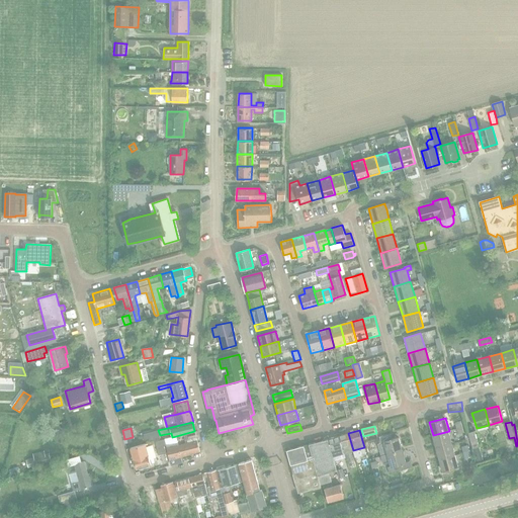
[(182,462),(181,457),(200,451),(194,431),(183,434),(186,443),(167,448),(171,465),(182,462)]
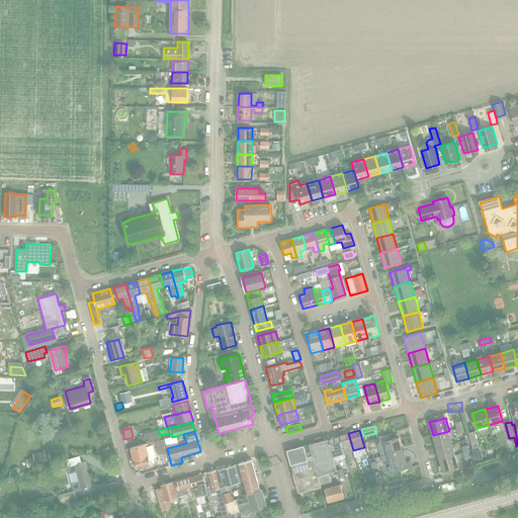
[(436,447),(452,442),(449,431),(433,435),(436,447)]
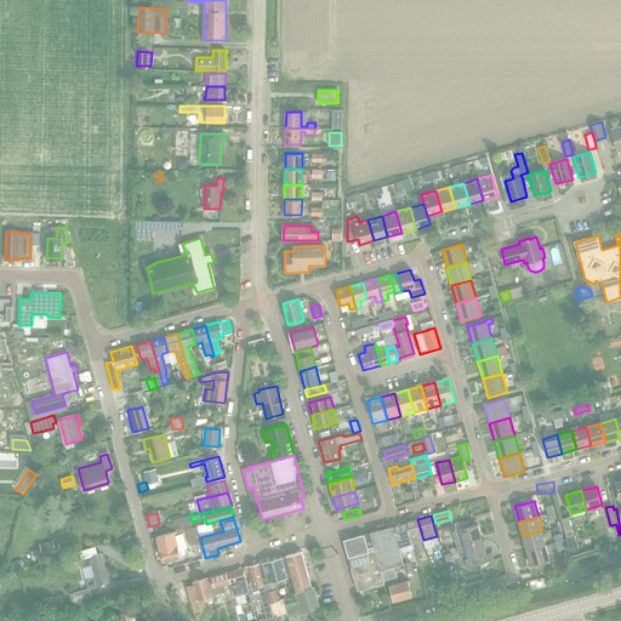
[(579,550),(574,536),(569,517),(562,519),(568,537),(565,539),(571,552),(579,550)]
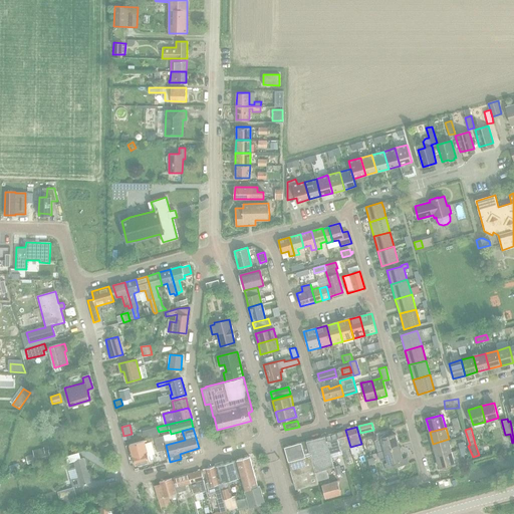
[(350,448),(350,447),(345,430),(336,433),(341,449),(344,460),(348,459),(346,449),(350,448)]
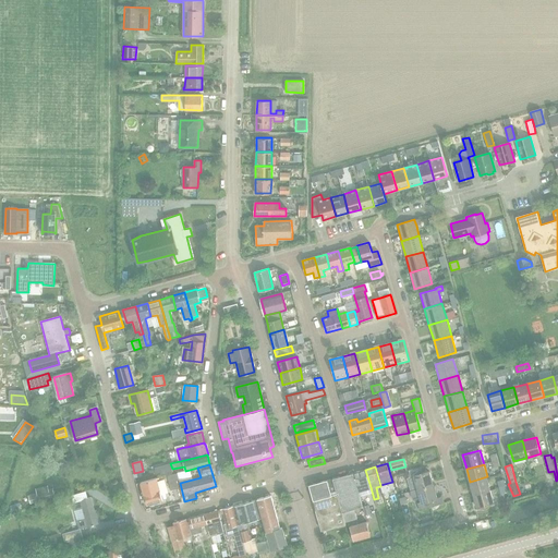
[(417,489),(433,485),(429,471),(423,473),(421,466),(409,470),(410,477),(413,476),(417,489)]
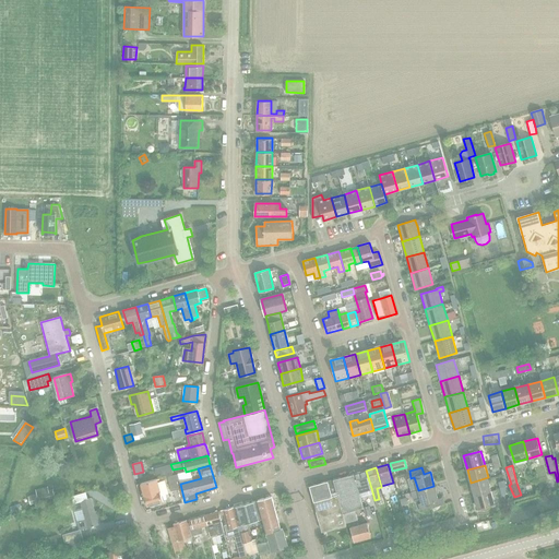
[(186,472),(178,474),(179,480),(192,478),(190,471),(186,472)]
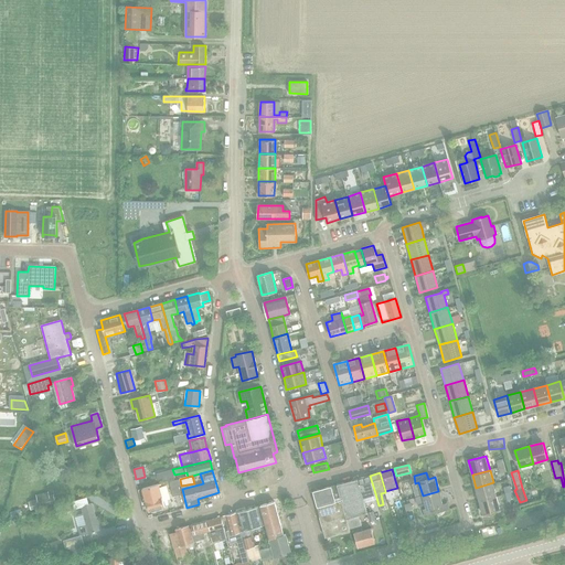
[(365,497),(375,493),(370,476),(358,479),(364,503),(366,502),(365,497)]
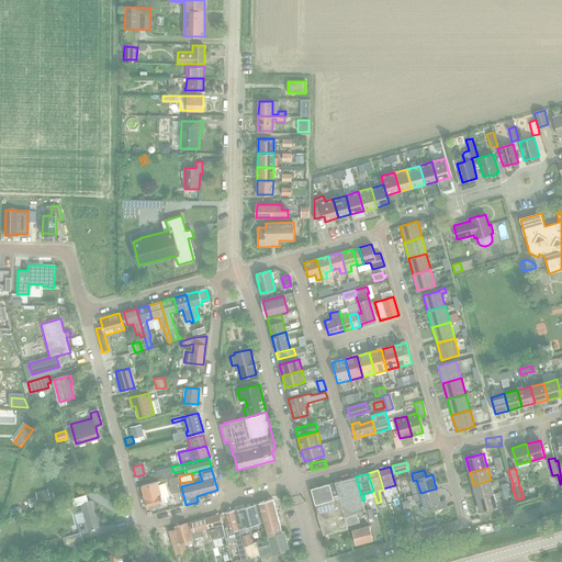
[(362,501),(356,476),(356,475),(335,482),(345,516),(348,526),(360,523),(358,516),(362,515),(361,512),(366,510),(362,501)]
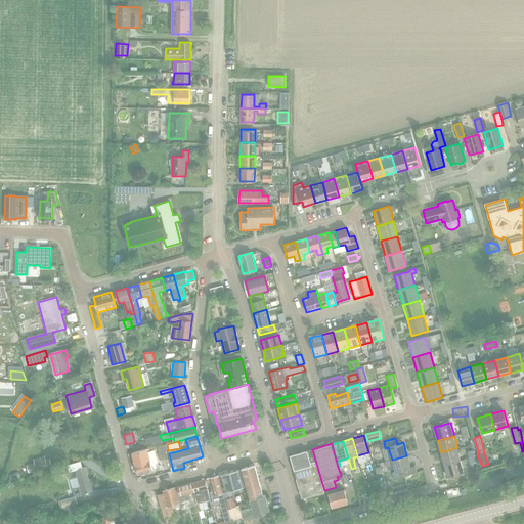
[(167,444),(158,447),(161,461),(168,459),(166,451),(168,450),(167,444)]
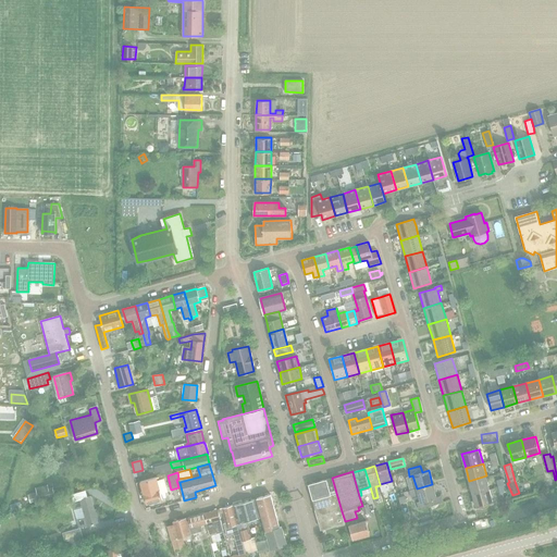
[(472,494),(490,489),(486,475),(469,481),(472,494)]
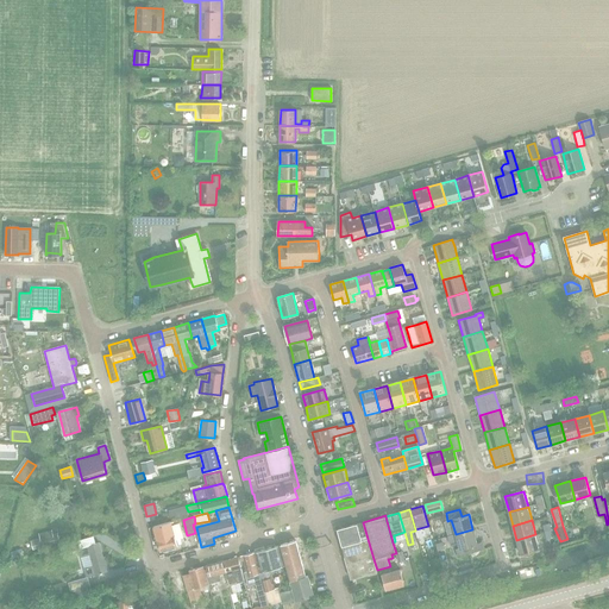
[(159,552),(177,547),(170,522),(154,527),(159,552)]
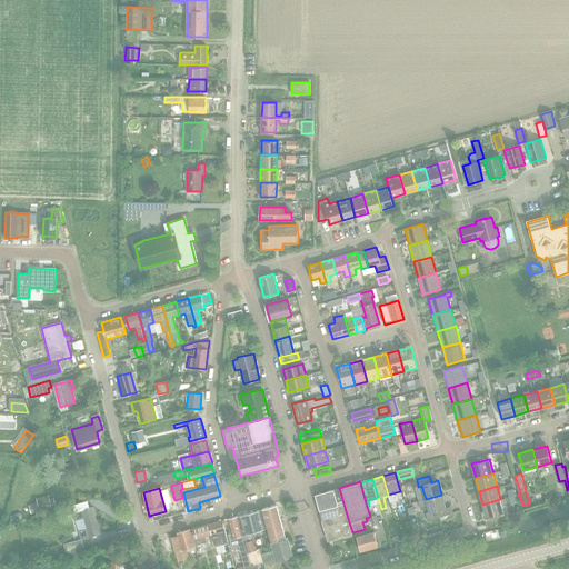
[(352,532),(349,522),(339,488),(315,495),(328,541),(352,535),(352,532)]
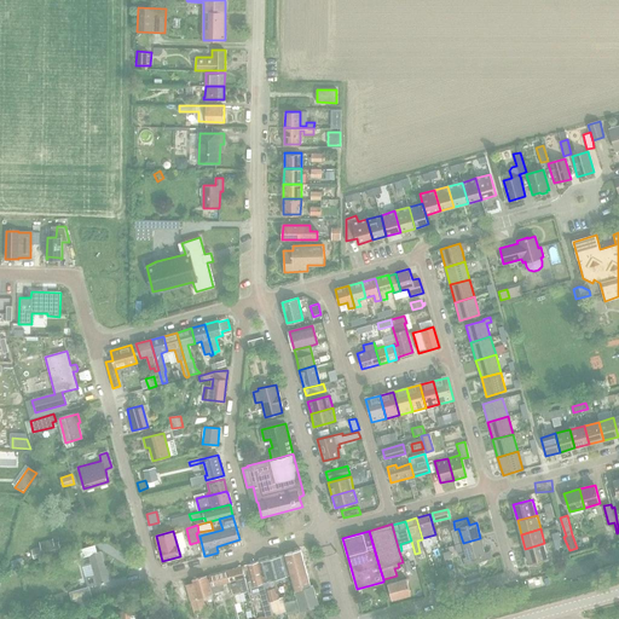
[(480,538),(463,543),(467,557),(463,559),(466,566),(480,562),(478,555),(485,553),(480,538)]
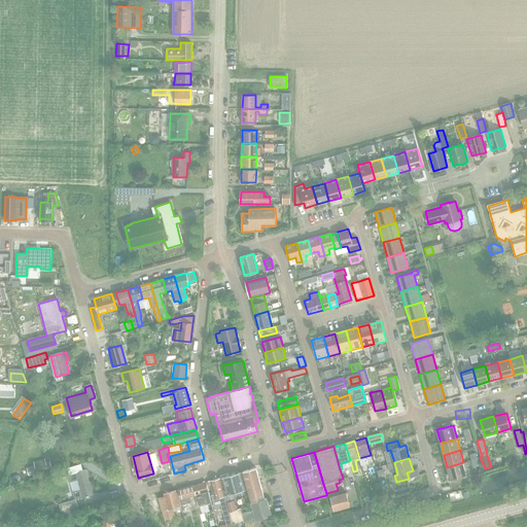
[(45,462),(44,459),(34,462),(35,465),(27,467),(29,475),(51,469),(49,461),(45,462)]
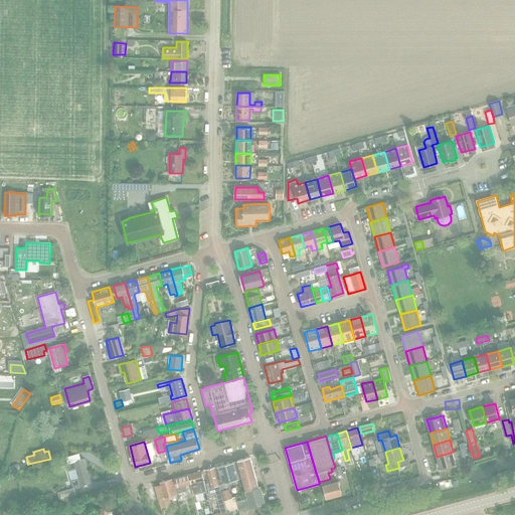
[(437,457),(440,469),(457,464),(453,452),(437,457)]
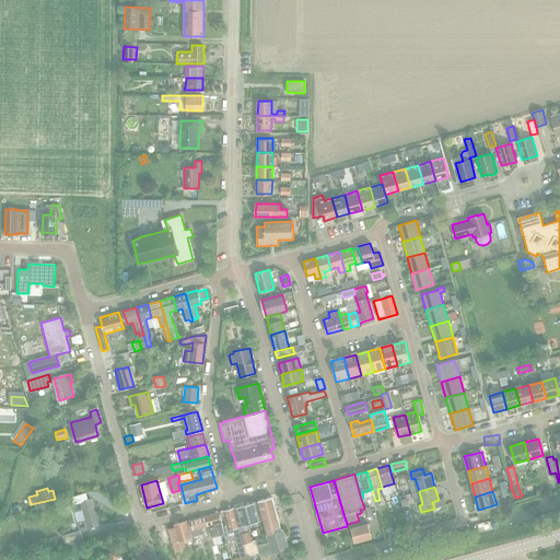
[(258,501),(263,518),(277,514),(277,513),(272,498),(258,501)]
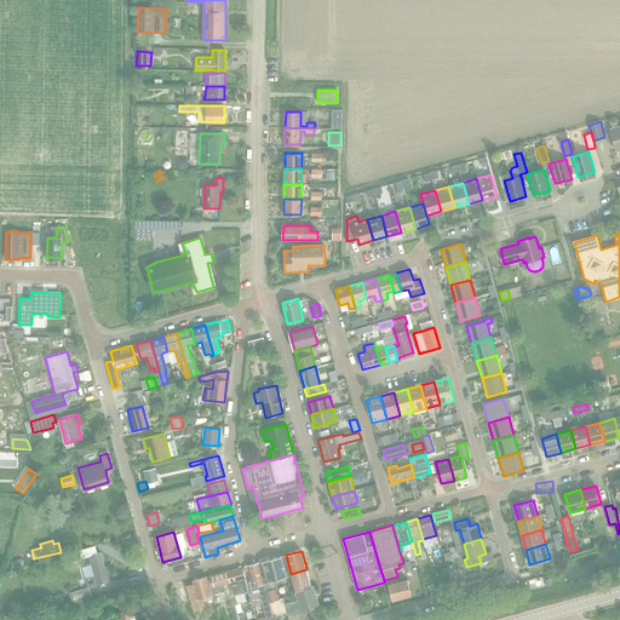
[(87,556),(96,586),(112,581),(108,572),(105,572),(101,552),(87,556)]
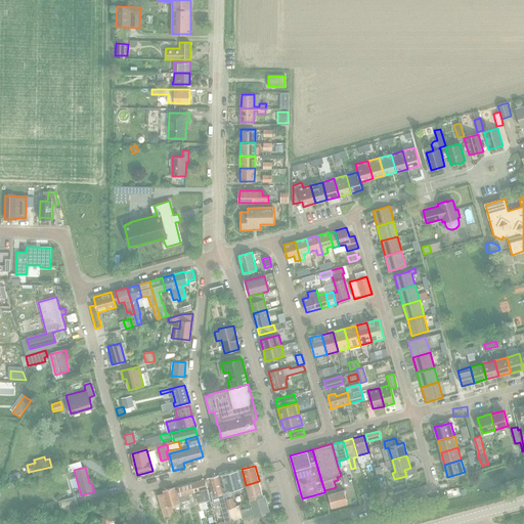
[(232,497),(231,491),(245,487),(241,470),(219,475),(225,499),(228,511),(230,518),(238,516),(233,496),(232,497)]
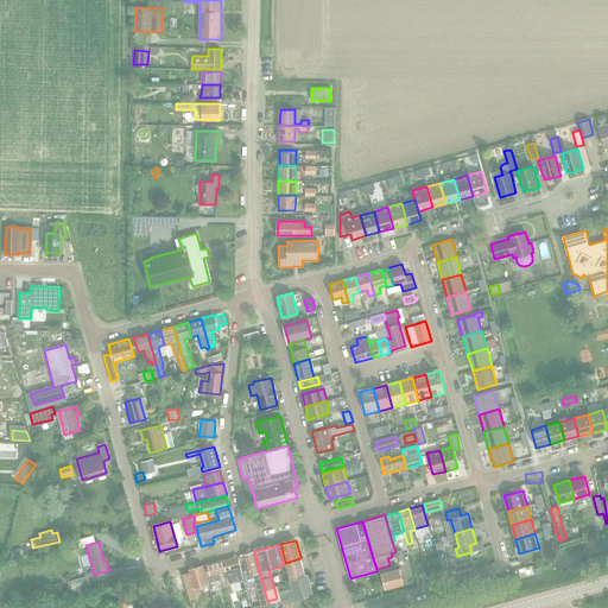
[(261,580),(254,551),(240,556),(241,561),(245,559),(247,571),(245,571),(246,580),(247,578),(248,586),(257,583),(260,594),(265,593),(261,580)]
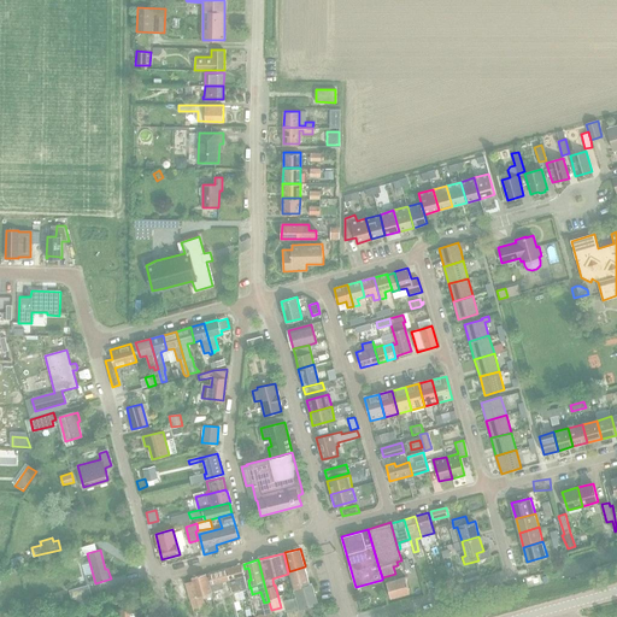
[(231,593),(247,588),(241,564),(228,569),(230,580),(228,580),(231,593)]
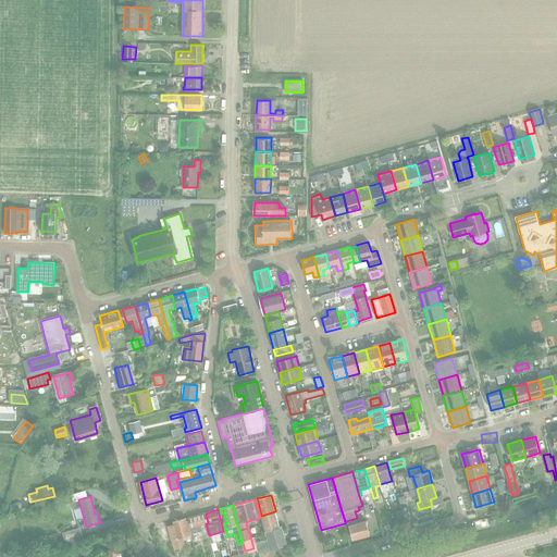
[(275,511),(261,516),(265,531),(280,528),(280,527),(276,516),(275,511)]
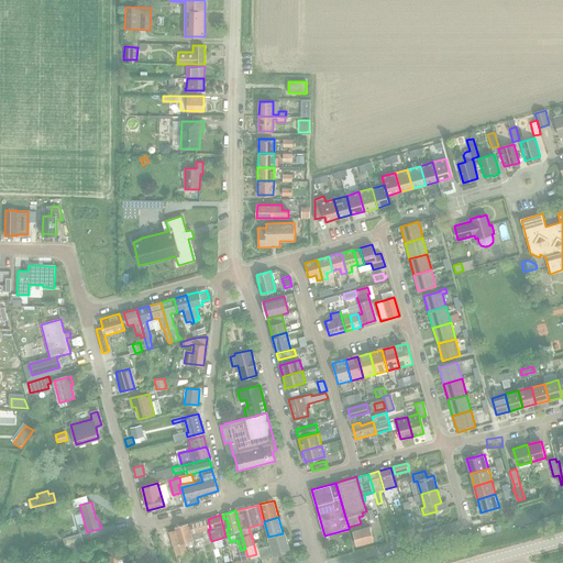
[(202,530),(208,529),(210,529),(208,519),(190,523),(191,526),(189,527),(192,540),(205,537),(202,530)]
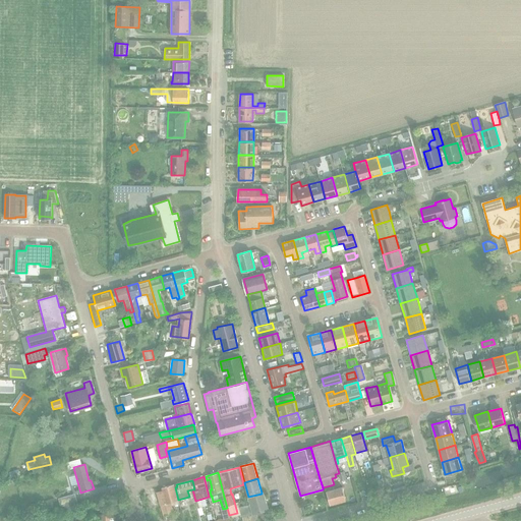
[(163,493),(157,495),(160,505),(163,516),(174,513),(171,503),(175,502),(176,505),(178,505),(174,484),(162,488),(163,493)]
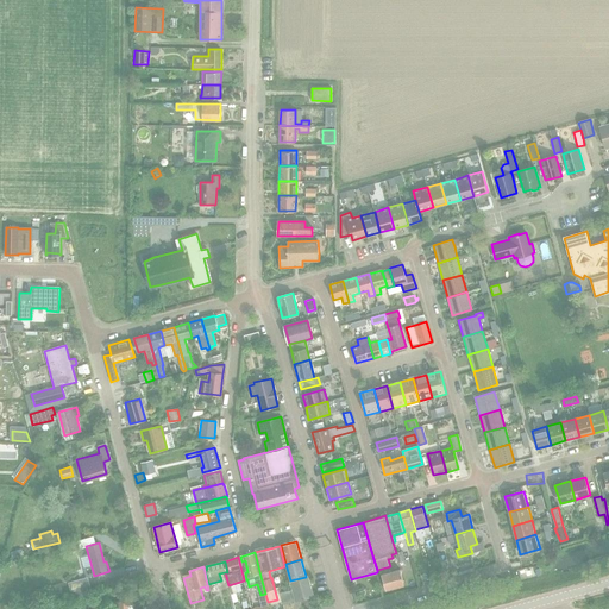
[(400,570),(382,575),(385,590),(405,585),(400,570)]
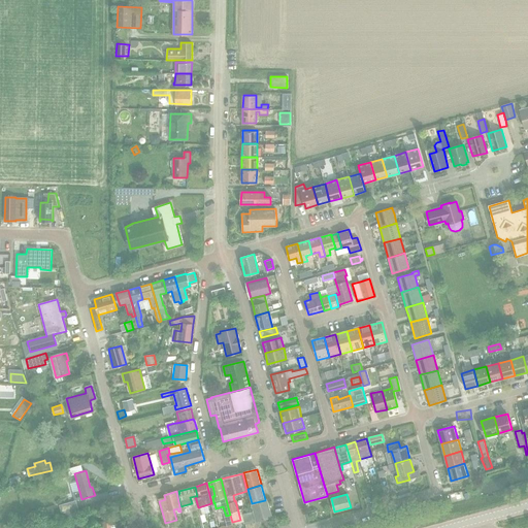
[(265,500),(252,503),(254,510),(242,514),(245,524),(271,517),(267,499),(265,499),(265,500)]
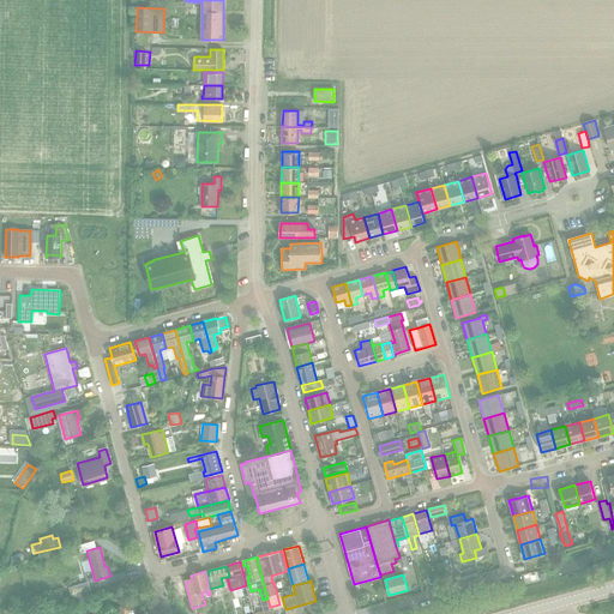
[(68,588),(71,595),(90,590),(89,582),(68,588)]
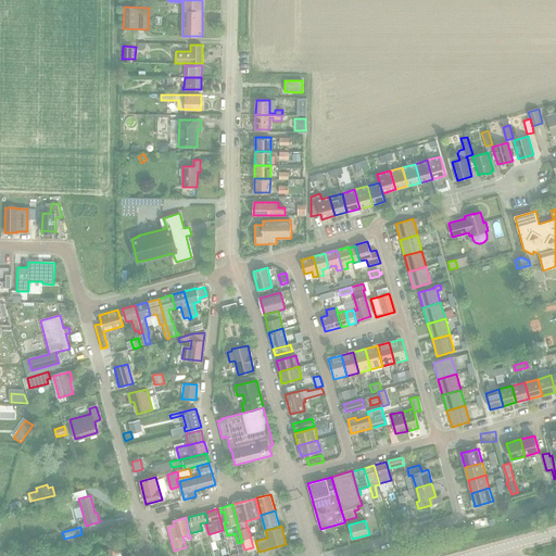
[(197,533),(190,534),(191,539),(192,545),(194,544),(197,555),(204,555),(201,542),(200,540),(198,540),(197,533)]
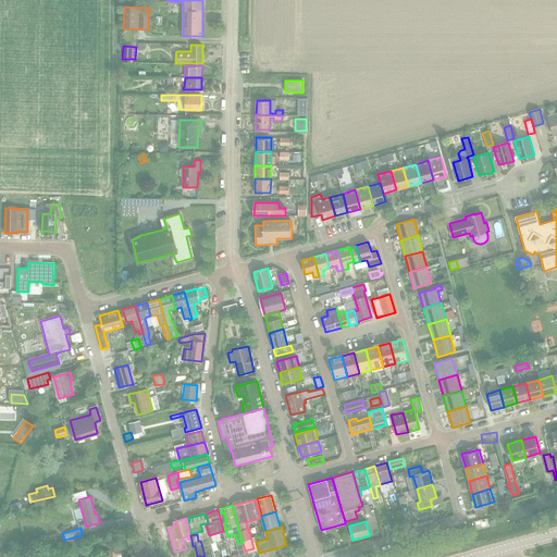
[(82,535),(64,540),(66,548),(84,543),(82,535)]
